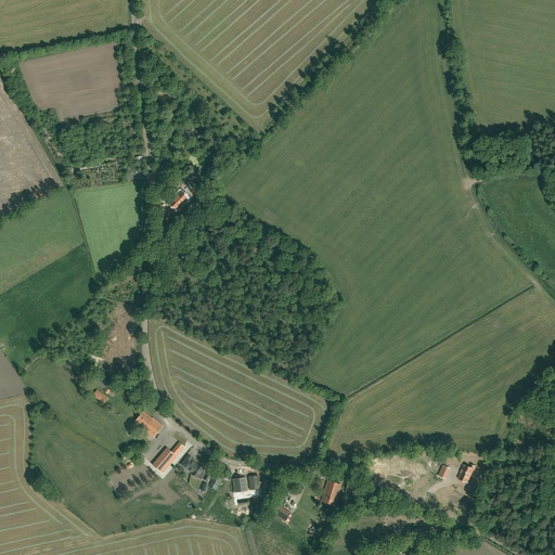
[(176,185),(171,181),(175,177),(170,172),(167,177),(166,176),(162,180),(167,186),(165,189),(169,193),(176,185)]
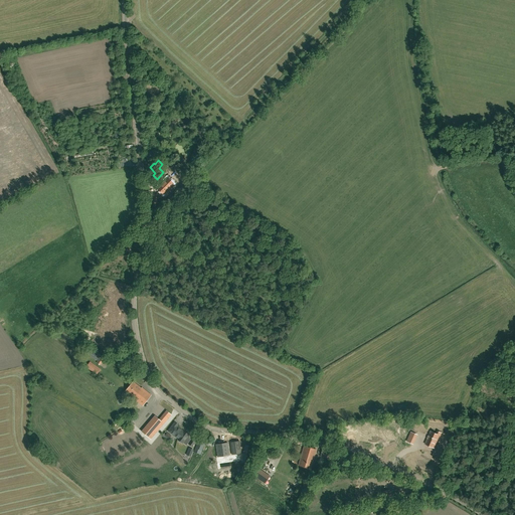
[(156,188),(164,195),(178,181),(171,174),(168,177),(167,176),(156,188)]
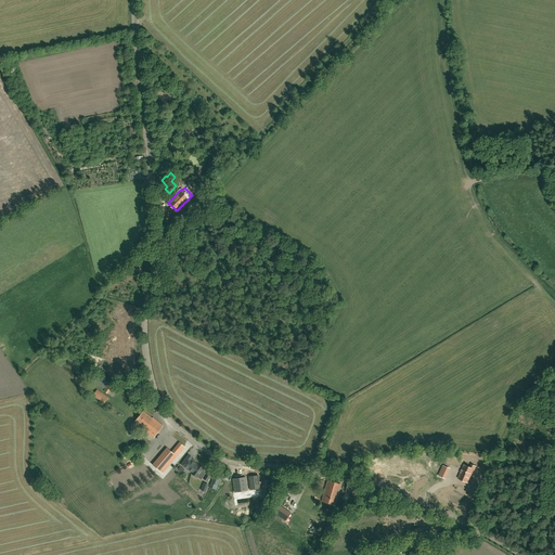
[(91,379),(104,389),(108,383),(95,373),(91,379)]
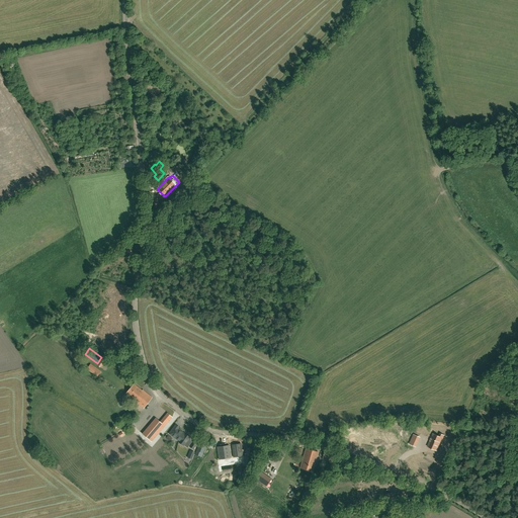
[(97,377),(101,371),(90,363),(86,369),(97,377)]
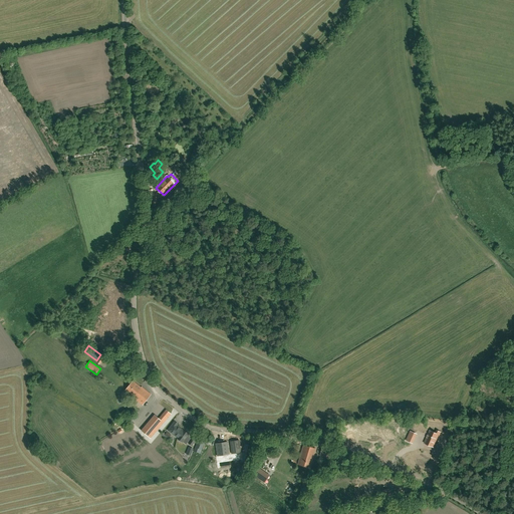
[(131,396),(142,405),(151,395),(142,388),(133,381),(125,391),(131,396)]
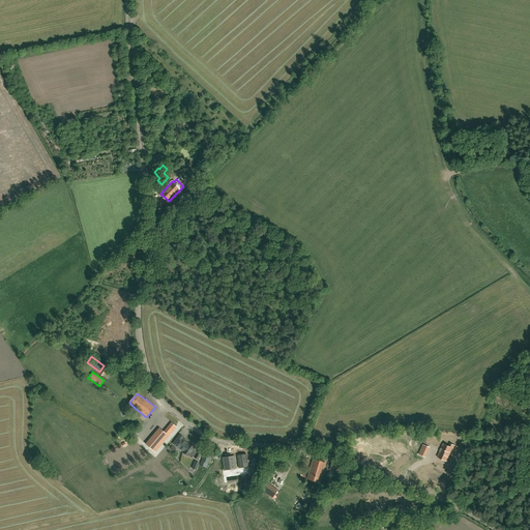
[(169,436),(164,432),(159,429),(146,444),(155,452),(169,436)]
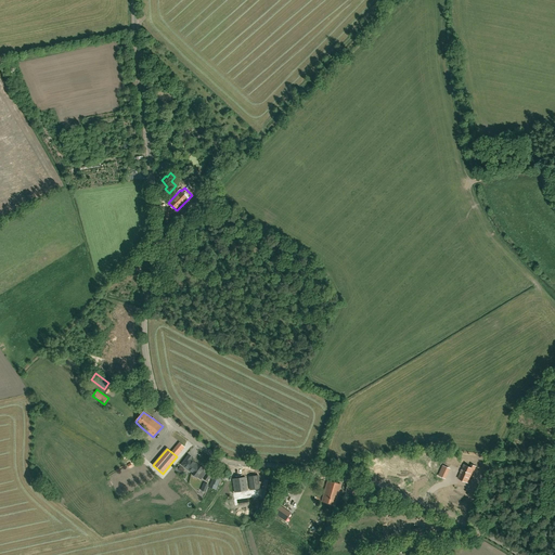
[(193,467),(195,463),(190,460),(189,462),(185,460),(181,465),(188,469),(188,470),(190,473),(191,472),(192,473),(195,468),(193,467)]
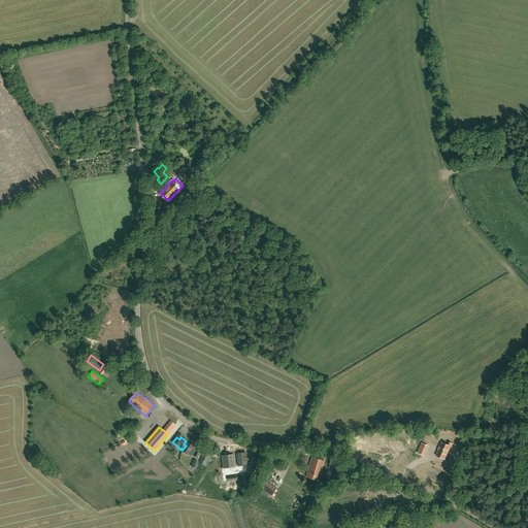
[(188,442),(186,440),(184,444),(186,446),(183,450),(182,451),(184,452),(184,453),(186,455),(187,454),(188,455),(188,454),(191,456),(195,450),(192,448),(194,446),(188,442)]
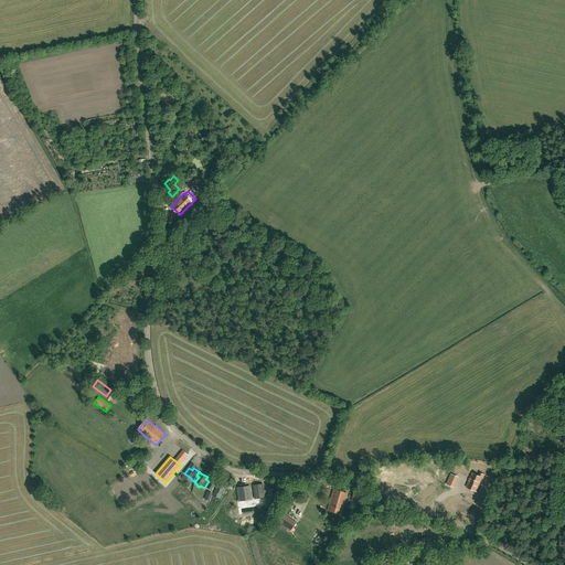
[(484,476),(480,473),(478,477),(472,473),(466,488),(470,489),(472,490),(477,492),(478,488),(480,483),(481,481),(484,476)]
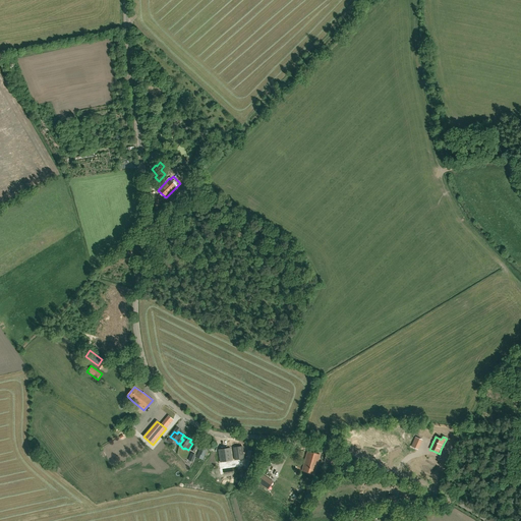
[(411,447),(417,449),(418,446),(421,440),(415,438),(413,443),(411,447)]
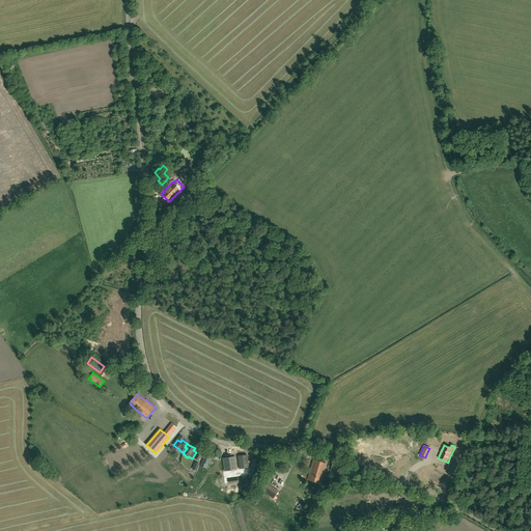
[(205,452),(199,466),(206,469),(208,465),(213,455),(205,452)]
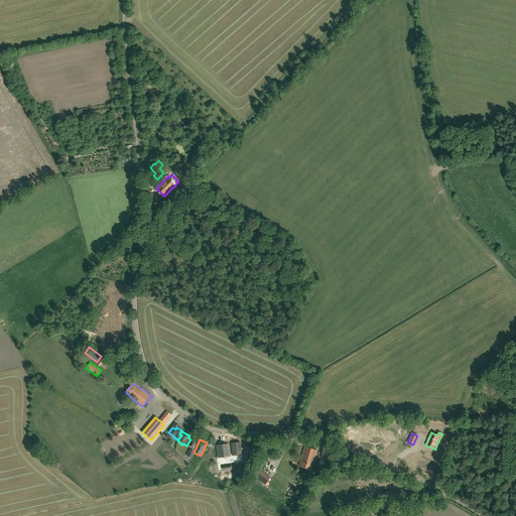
[(232,456),(242,455),(240,442),(231,443),(232,456)]
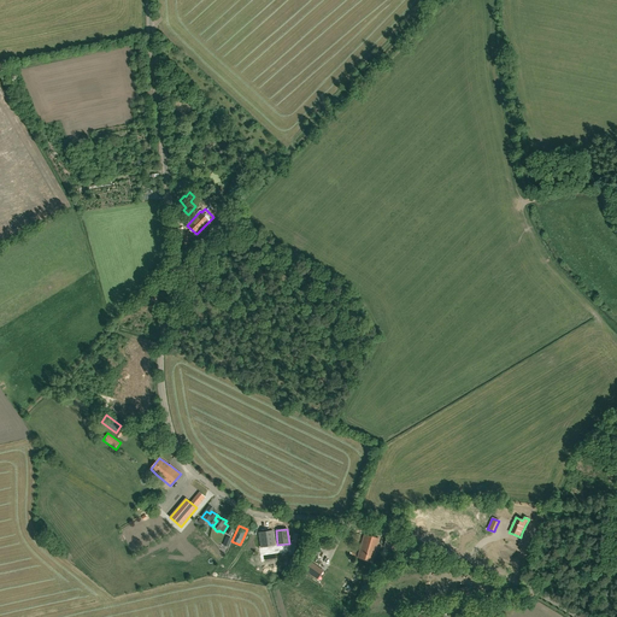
[(275,545),(272,530),(258,533),(260,547),(275,545)]
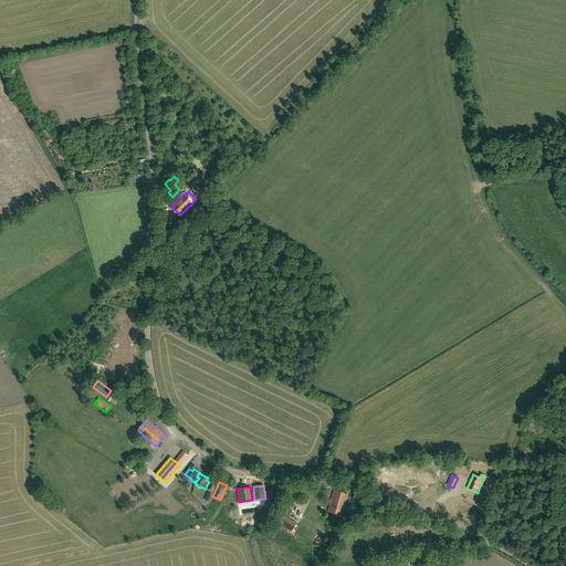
[(273,510),(276,491),(269,489),(265,509),(273,510)]
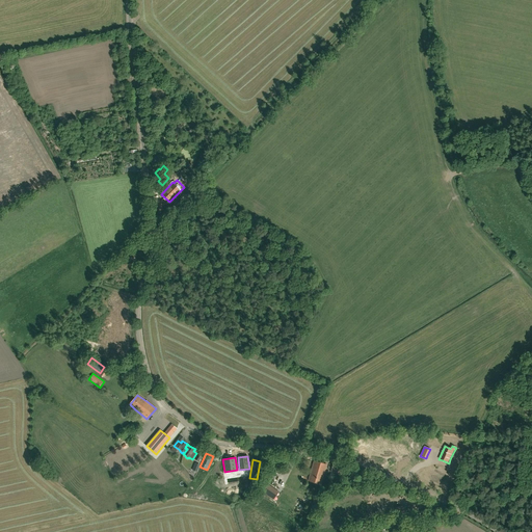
[(320,484),(326,464),(315,461),(309,481),(320,484)]
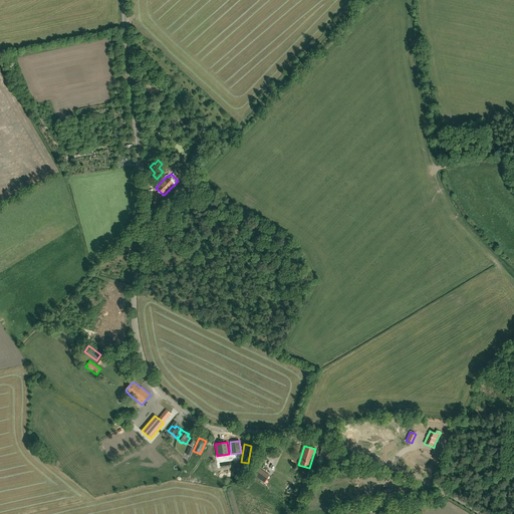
[(269,475),(257,467),(252,474),(264,483),(269,475)]
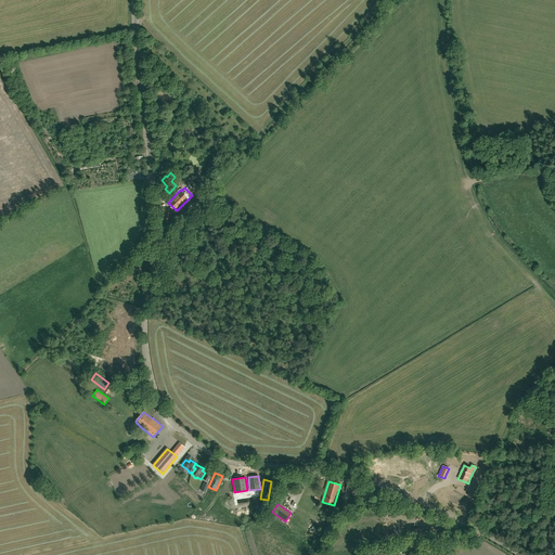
[(413,539),(423,537),(421,528),(412,529),(413,539)]
